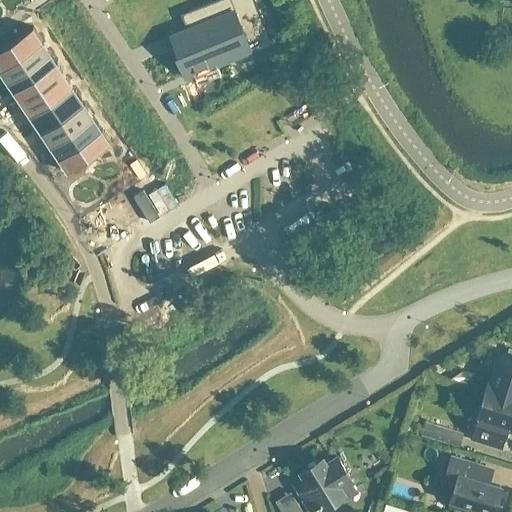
[(184,44),(176,47),(185,78),(233,57),(234,62),(273,46),(254,0),(212,0),(179,14),(186,29),(179,32),(184,44)]
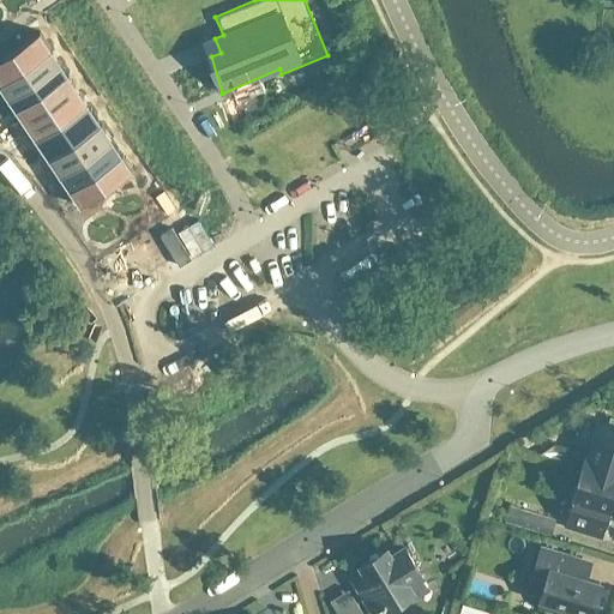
[(0,89),(79,206),(80,205),(79,203),(128,170),(130,172),(132,170),(38,32),(36,34),(38,36),(0,61),(0,89)]
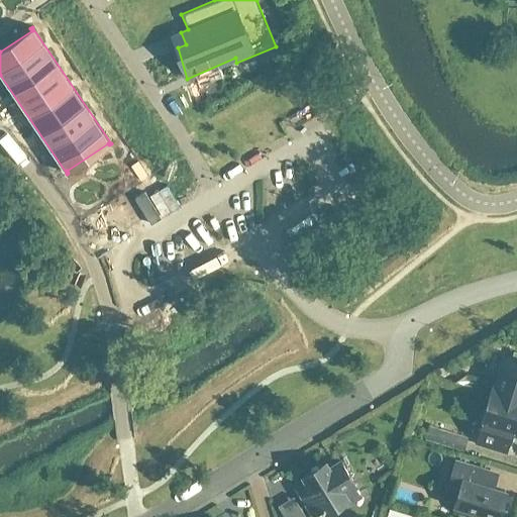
[(516,356),(503,352),(494,382),(492,381),(486,398),(516,407),(516,356)]
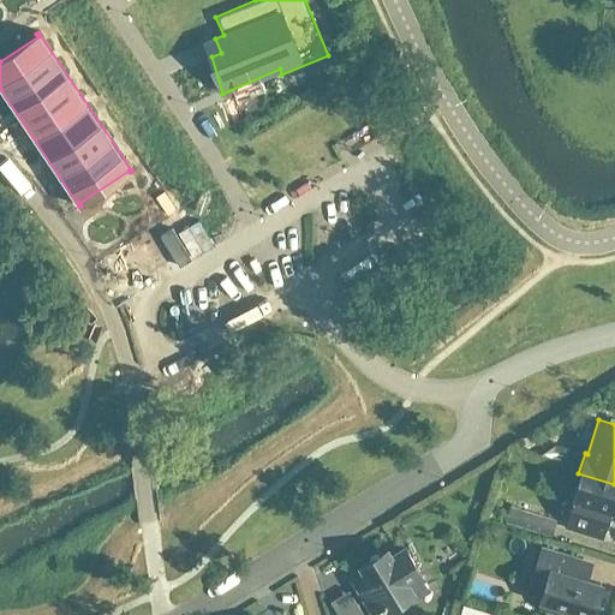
[(554,445),(539,455),(562,463),(566,448),(554,445)]
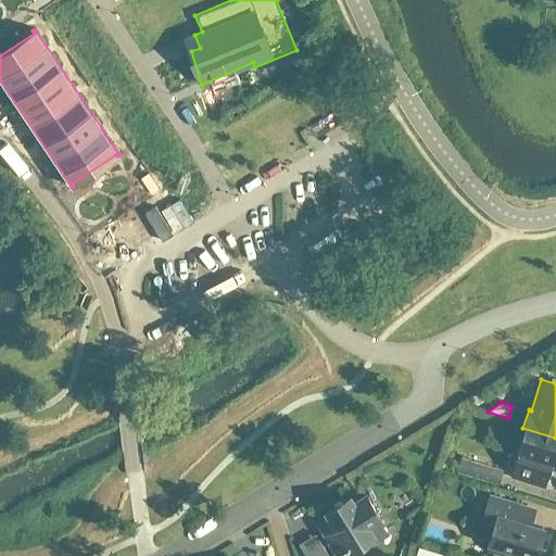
[(555,467),(555,438),(522,428),(514,455),(517,456),(510,477),(544,488),(552,466),(555,467)]
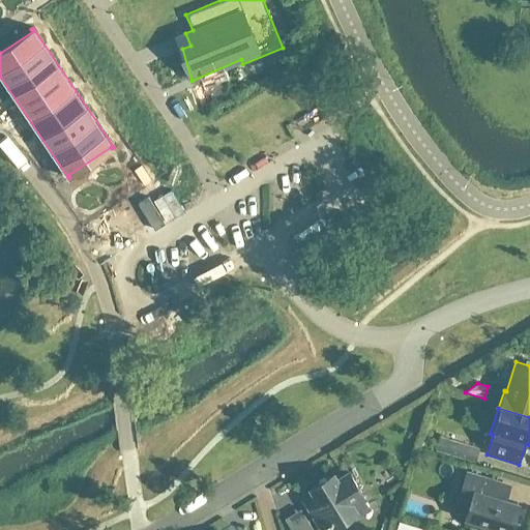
[(475,463),(479,448),(440,436),(435,450),(475,463)]
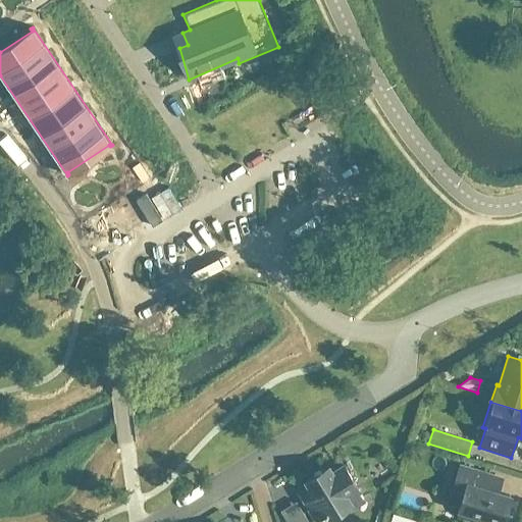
[(363,499),(357,489),(358,488),(344,466),(331,473),(328,467),(307,479),(311,485),(301,491),(316,518),(324,513),(325,515),(328,514),(329,516),(349,504),(351,507),(363,499)]
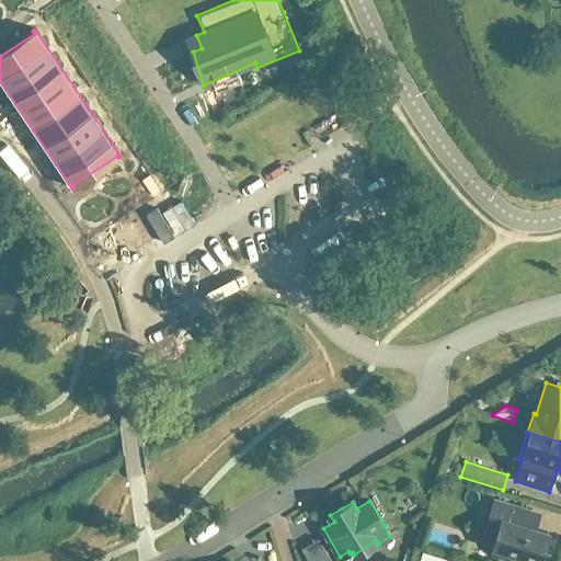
[(548,534),(534,529),(538,514),(494,501),(487,525),(495,528),(495,527),(500,529),(492,553),(512,560),(514,553),(539,560),(548,534)]
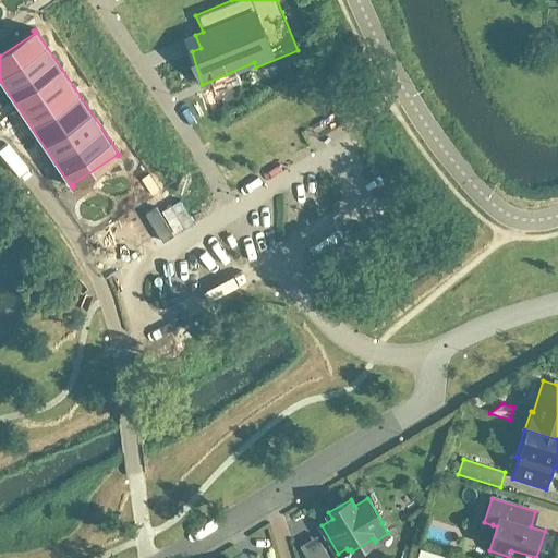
[(329,557),(323,547),(306,557),(329,557)]
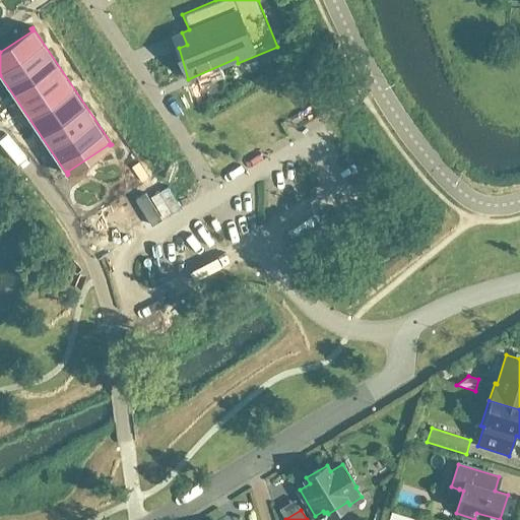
[(414,519),(415,518),(391,511),(388,519),(414,519)]
